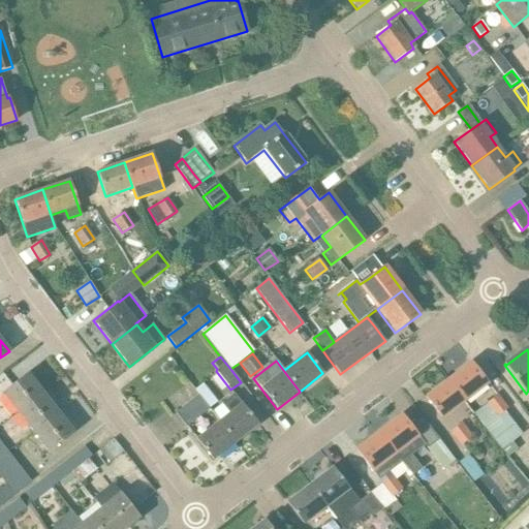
[(447,380),(464,401),(487,383),(470,363),(447,380)]
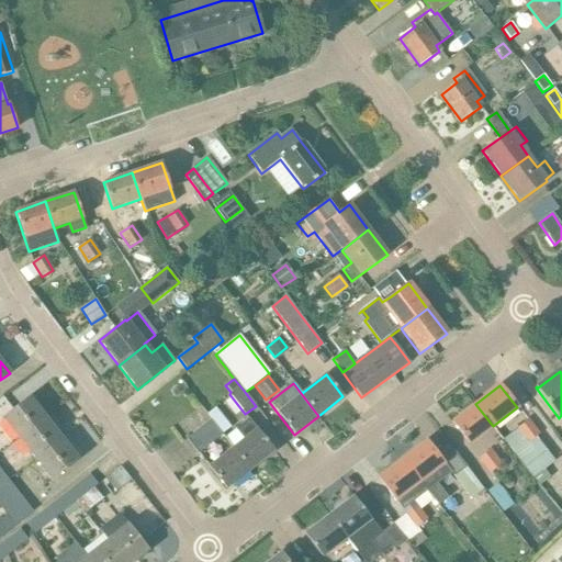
[(19,438),(45,418),(29,397),(2,417),(19,438)]
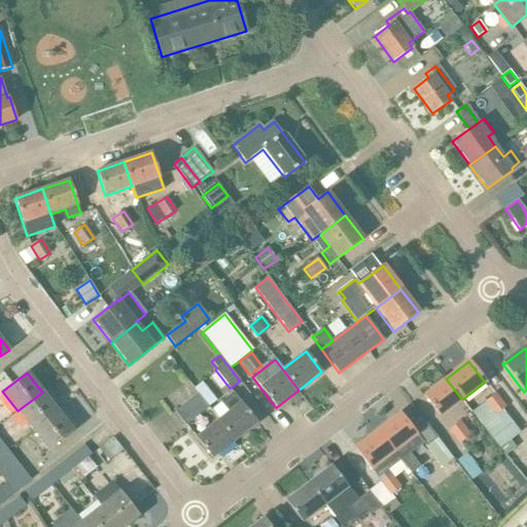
[(440,417),(462,399),(446,379),(423,396),(440,417)]
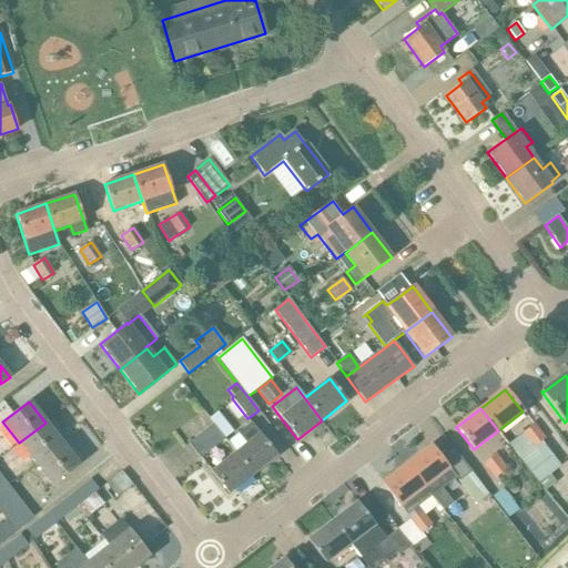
[(19,443),(36,464),(62,444),(46,423),(19,443)]
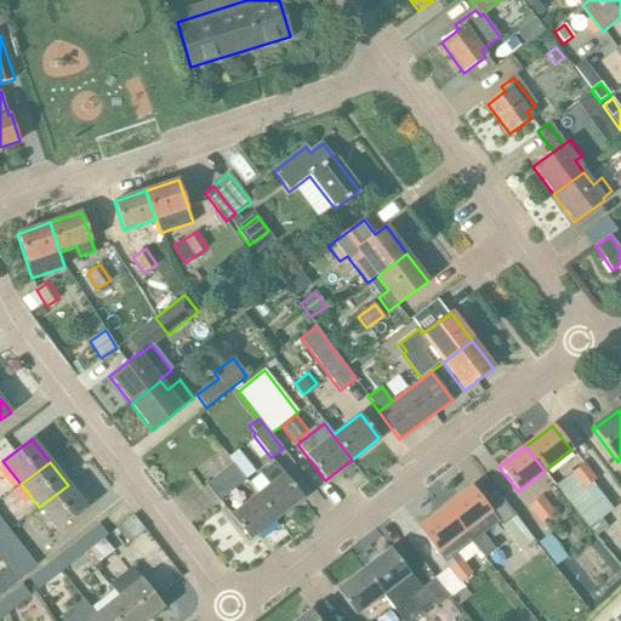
[(246,480),(233,463),(206,485),(218,501),(246,480)]
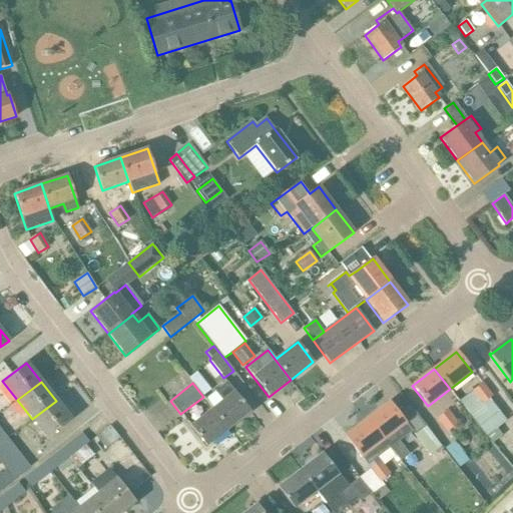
[(222,401),(212,409),(227,429),(249,412),(237,396),(234,392),(226,383),(214,392),(222,401)]
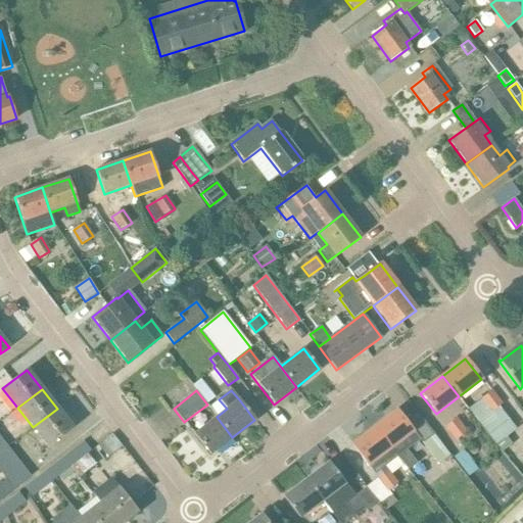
[(502,405),(491,391),(469,409),(502,452),(512,443),(507,436),(515,430),(497,408),(502,405)]
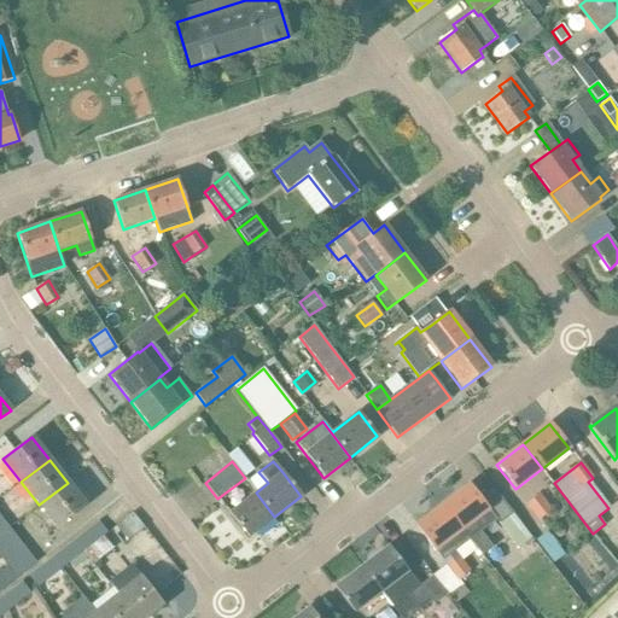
[(68,483),(39,505),(57,528),(86,506),(68,483)]
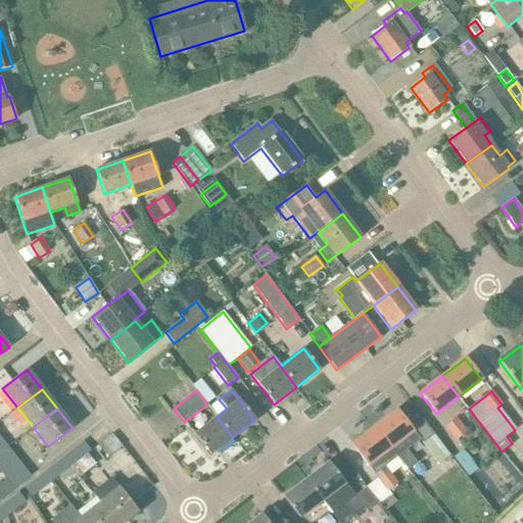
[(397,411),(374,428),(397,458),(407,471),(417,463),(416,462),(407,450),(413,445),(420,440),(413,431),(410,427),(397,411)]
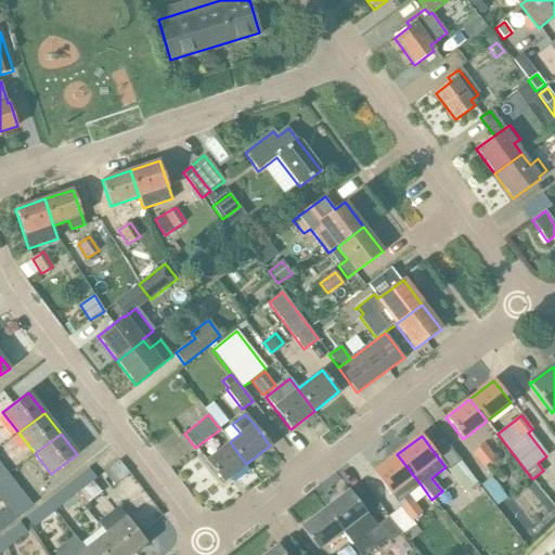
[(222,448),(206,462),(222,482),(246,464),(230,442),(222,448)]
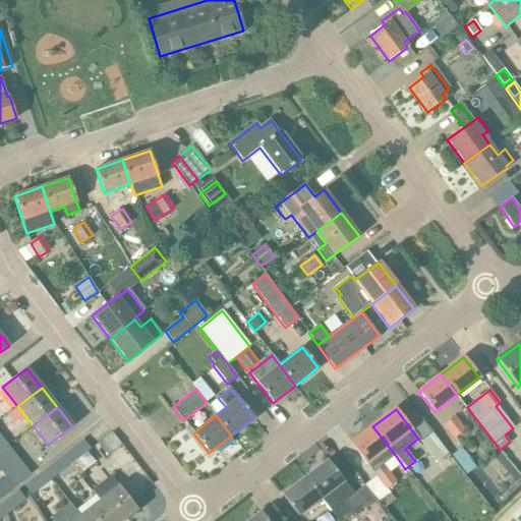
[(465,429),(455,417),(444,425),(454,439),(465,429)]
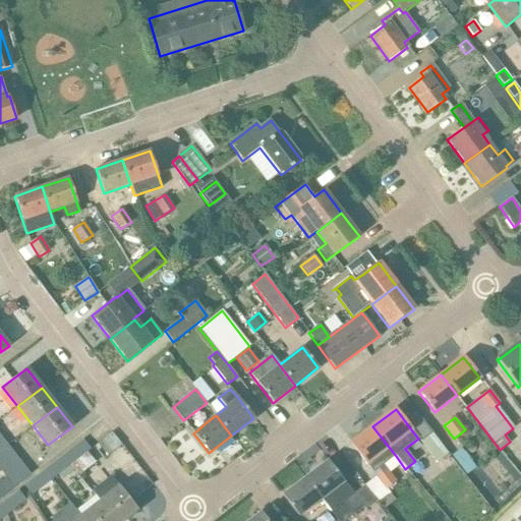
[(396,456),(372,426),(350,444),(372,473),(396,456)]
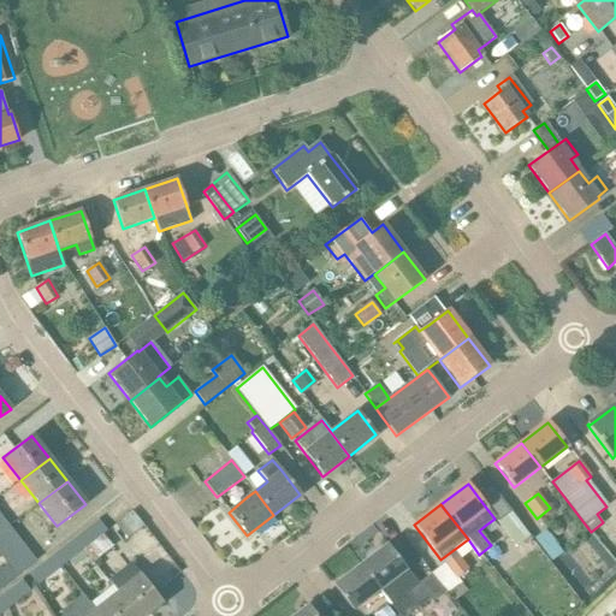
[(511,513),(498,523),(516,545),(529,535),(511,513)]
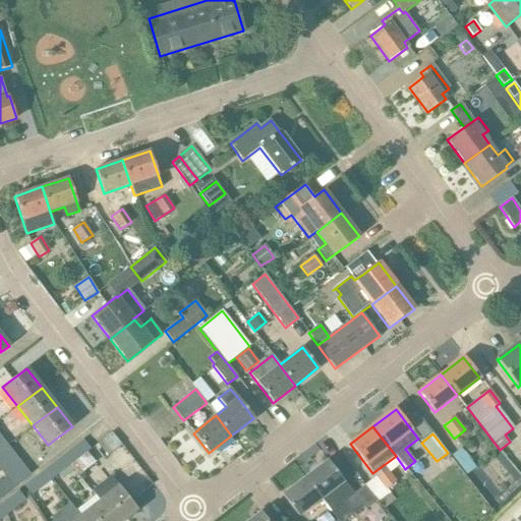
[(82,440),(63,456),(82,480),(87,477),(82,472),(95,462),(87,453),(91,450),(82,440)]
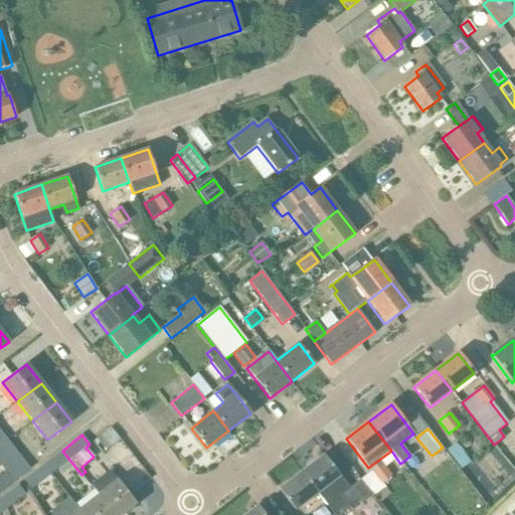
[(0,465),(5,473),(0,476),(0,492),(30,469),(7,440),(0,445),(0,465)]
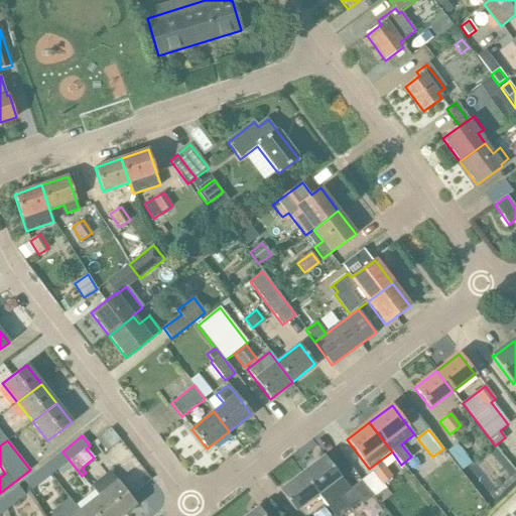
[(497,496),(456,445),(447,453),(488,503),(497,496)]
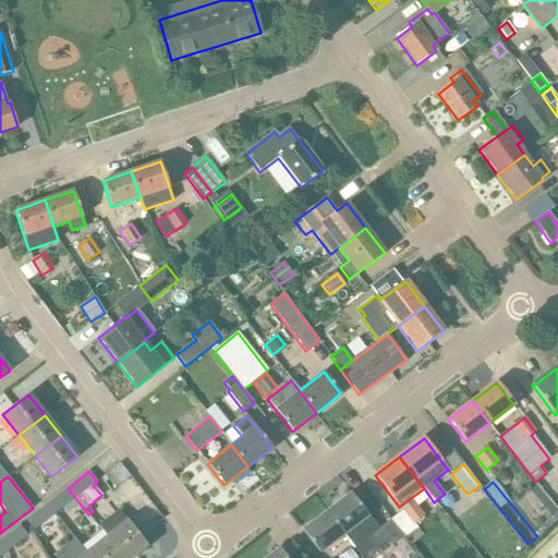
[(88,514),(68,488),(47,504),(55,513),(62,508),(68,513),(80,504),(88,514)]
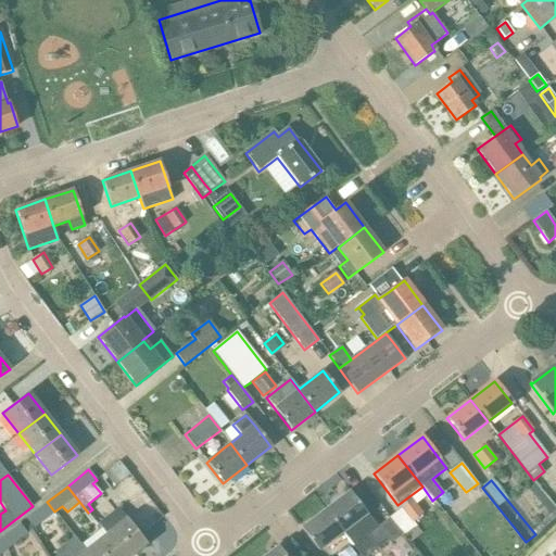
[(390,544),(402,535),(389,518),(377,528),(350,492),(326,510),(342,532),(359,555),(368,555),(388,541),(390,544)]
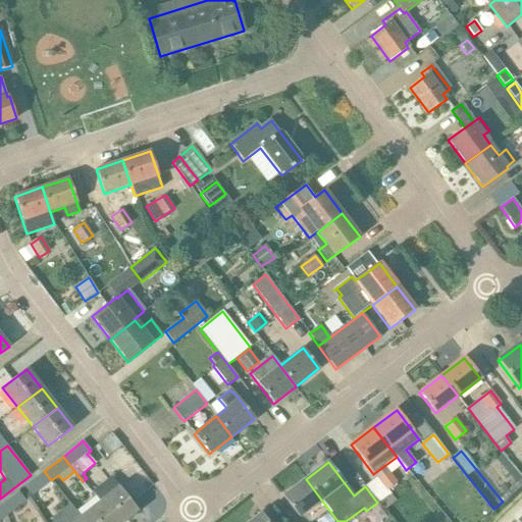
[(397,482),(386,470),(365,486),(377,503),(387,496),(384,491),(397,482)]
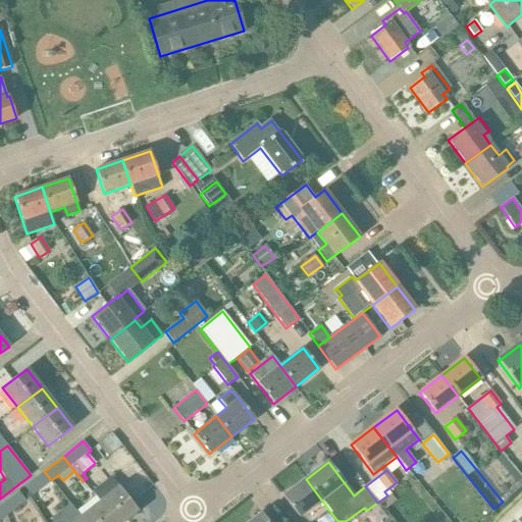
[(51,480),(44,471),(24,486),(32,496),(51,480)]
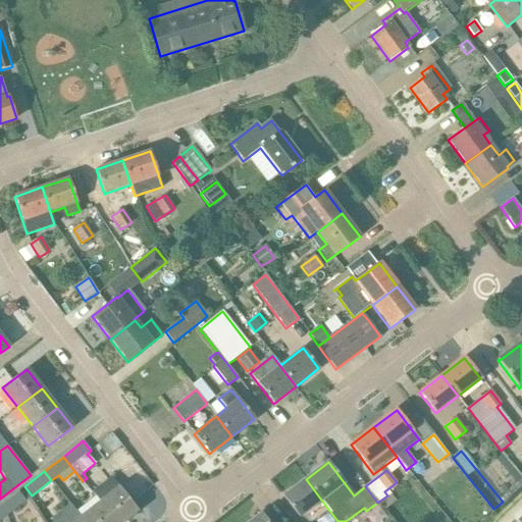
[(100,502),(99,503),(114,521),(123,521),(138,511),(110,477),(93,491),(100,502)]
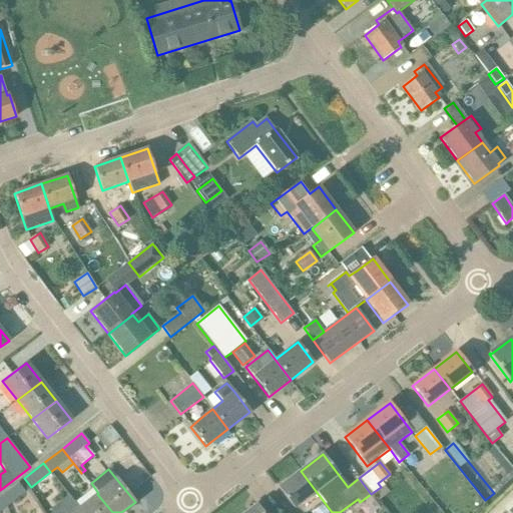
[(291,504),(294,508),(316,491),(301,471),(278,488),(291,504)]
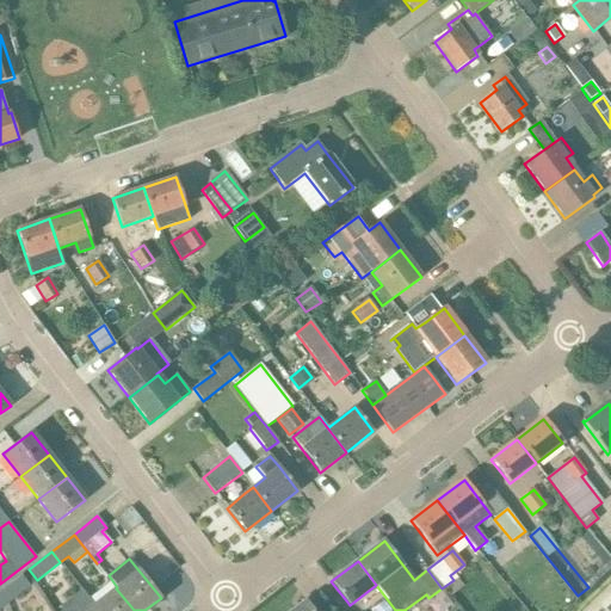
[(22,575),(0,591),(0,597),(5,606),(31,586),(22,575)]
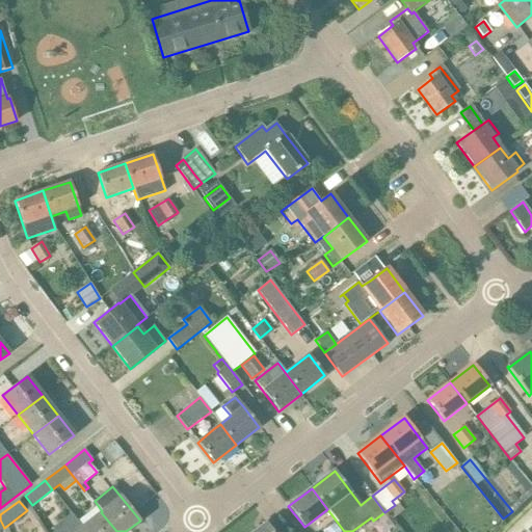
[(116,531),(101,512),(81,527),(85,531),(116,531)]
